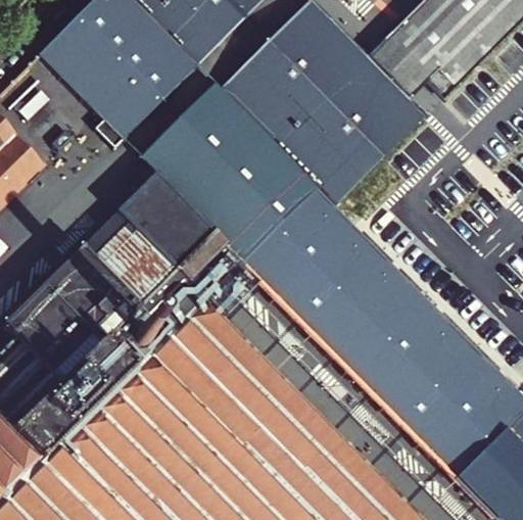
[(91,0),(36,55),(91,111),(83,119),(92,129),(95,125),(114,144),(119,140),(120,141),(198,66),(131,0),(91,0)]
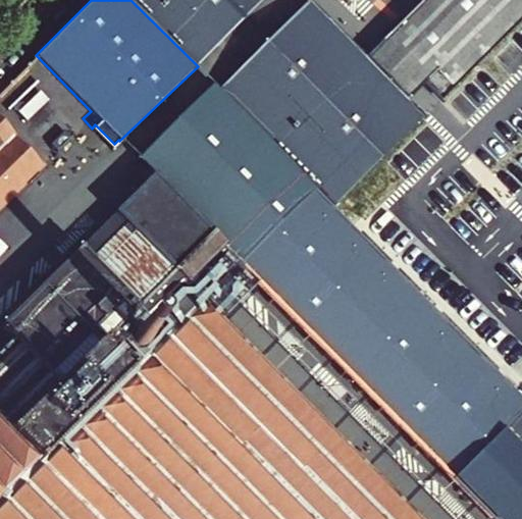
[(131,0),(198,66),(268,0),(131,0)]
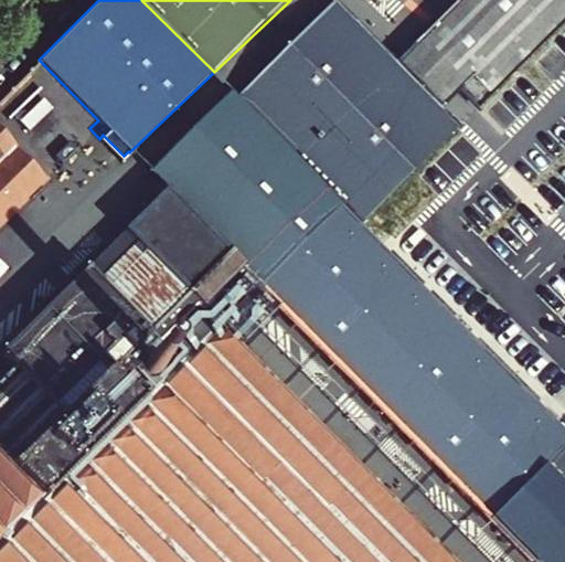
[(341,3),(242,103),(362,221),(432,150),(450,131),(564,16),(564,0),(465,0),(402,64),(341,3)]
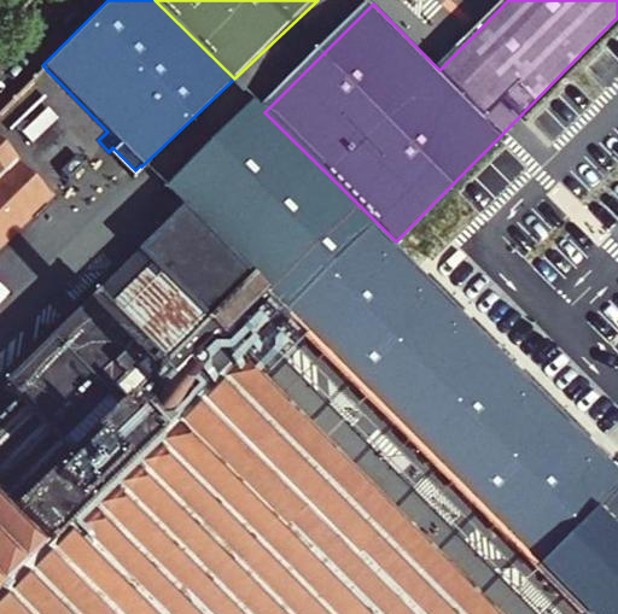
[(196,182),(263,115),(250,101),(159,187),(176,202),(196,182)]
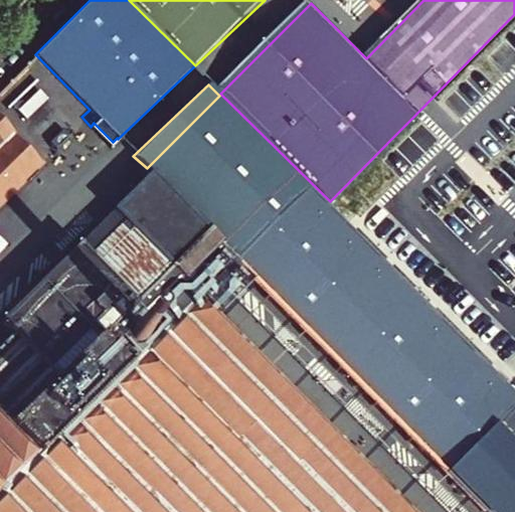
[(514,511),(514,446),(493,424),(514,402),(514,384),(330,201),(220,94),(219,96),(163,152),(147,168),(134,181),(208,254),(217,245),(488,511),(514,511)]
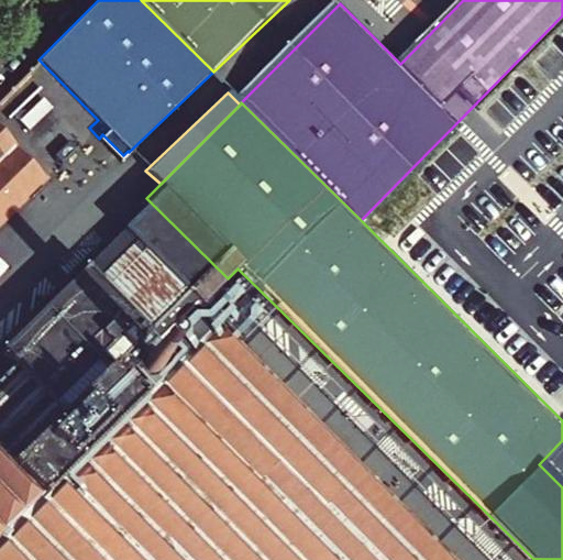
[(0,223),(47,176),(17,145),(18,144),(0,125),(0,223)]
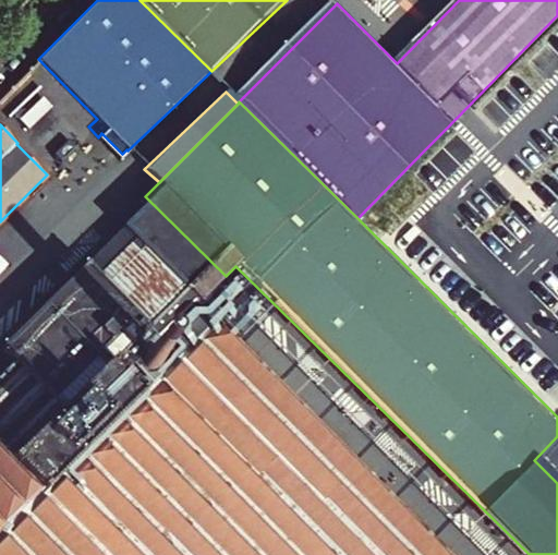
[(122,154),(101,133),(98,137),(118,158),(122,154)]
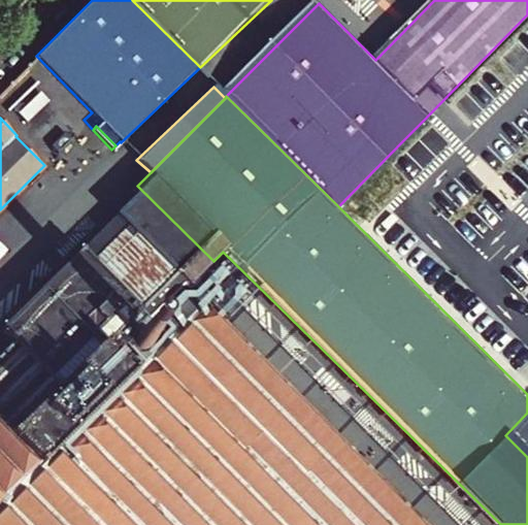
[(137,186),(116,207),(192,284),(213,261),(137,186)]
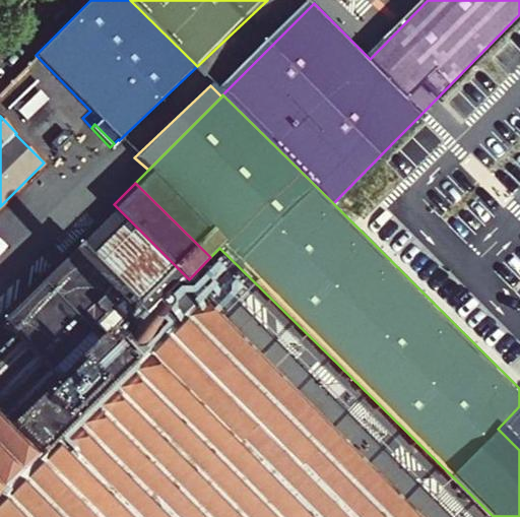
[(421,516),(186,281),(115,210),(1,323),(13,336),(0,348),(0,516),(421,516)]
